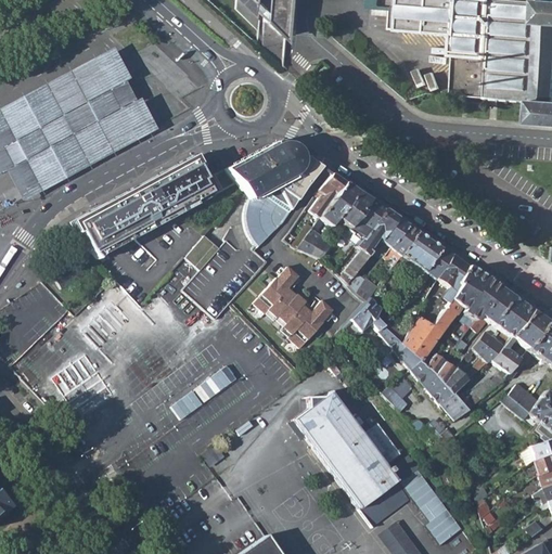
[(236,0),(241,3),(241,10),(264,30),(265,8),(269,12),(269,20),(289,38),(291,0),(236,0)]
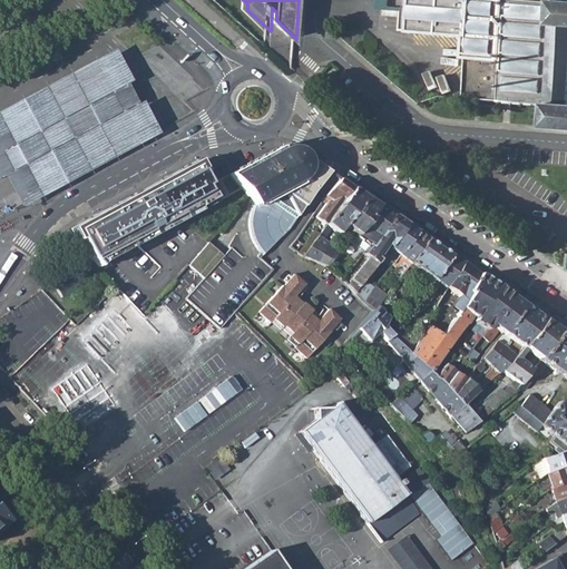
[(550,104),(558,0),(382,0),(381,27),(472,33),(468,97),(550,104)]
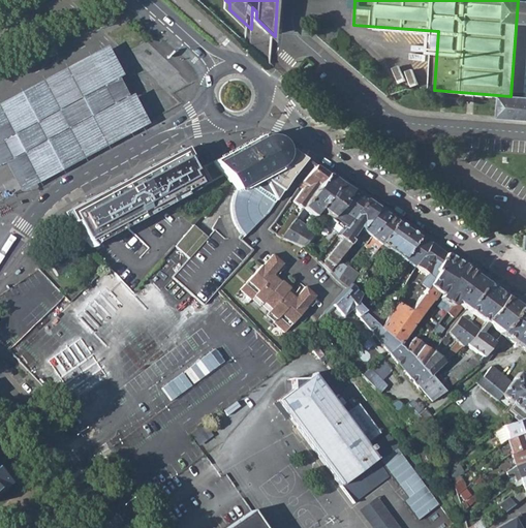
[(525,0),(518,0),(511,96),(509,116),(525,117),(525,0)]
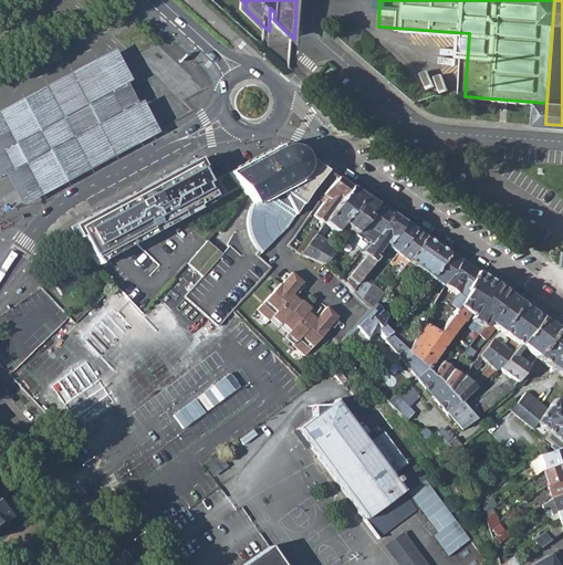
[(112,61),(0,121),(0,146),(2,150),(0,150),(0,176),(12,169),(24,194),(147,127),(112,61)]
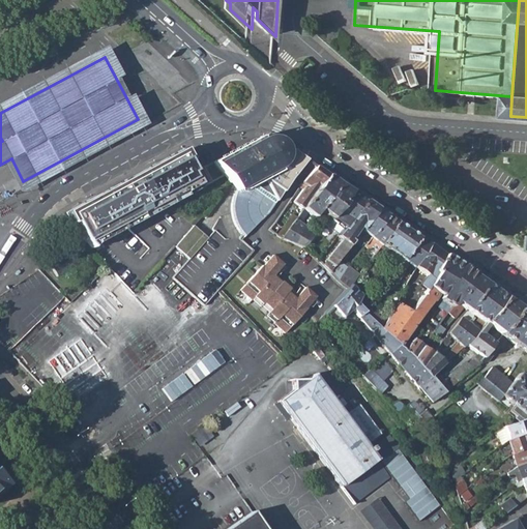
[(272,139),(266,141),(265,139),(260,139),(259,138),(215,163),(227,175),(239,187),(239,188),(237,192),(237,193),(235,199),(235,203),(235,209),(235,211),(236,214),(236,217),(237,221),(238,224),(240,227),(242,230),(244,232),(244,233),(246,235),(247,236),(249,236),(250,235),(254,231),(268,215),(310,160),(297,151),(293,149),(288,150),(287,147),(285,144),(279,140),(272,139)]
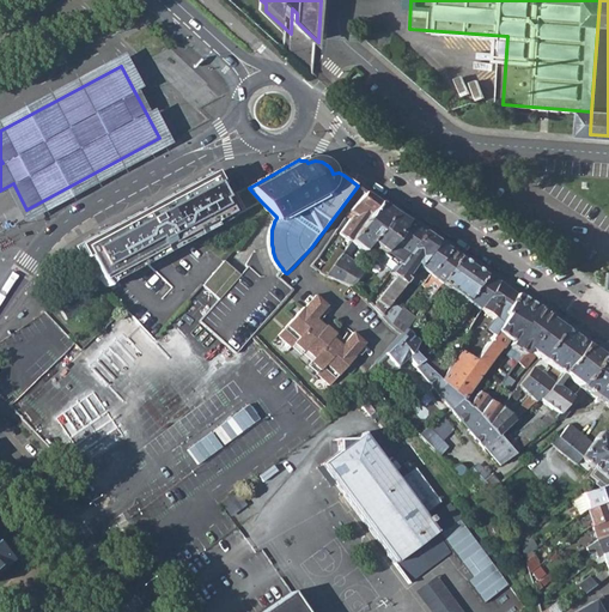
[(214,173),(84,243),(91,256),(101,277),(110,286),(115,283),(262,203),(249,188),(227,197),(214,173)]
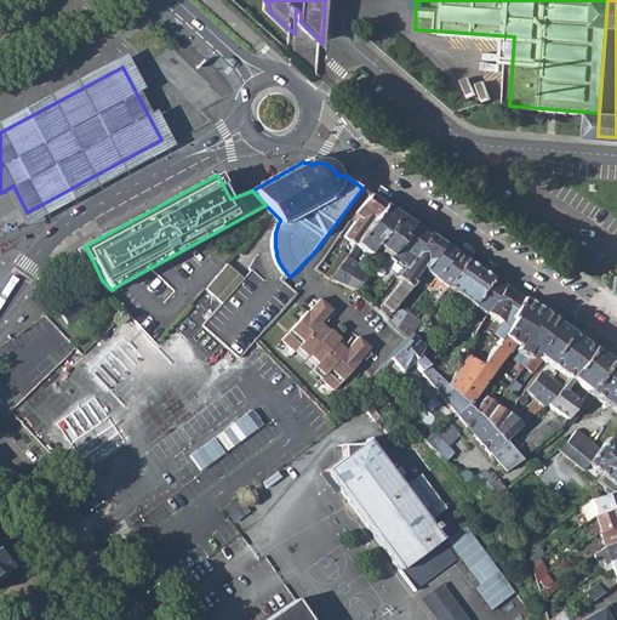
[(347,235),(358,244),(387,204),(372,194),(358,215),(363,220),(361,222),(358,220),(347,235)]
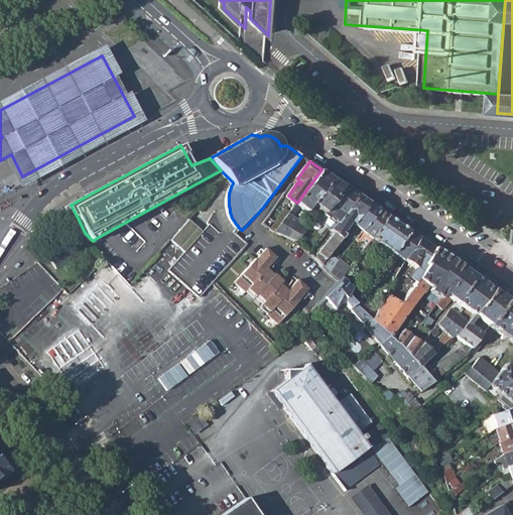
[(277,231),(298,240),(311,228),(295,216),(302,207),(308,211),(313,203),(324,211),(318,215),(321,217),(327,212),(345,185),(322,169),(297,203),(291,211),(277,231)]
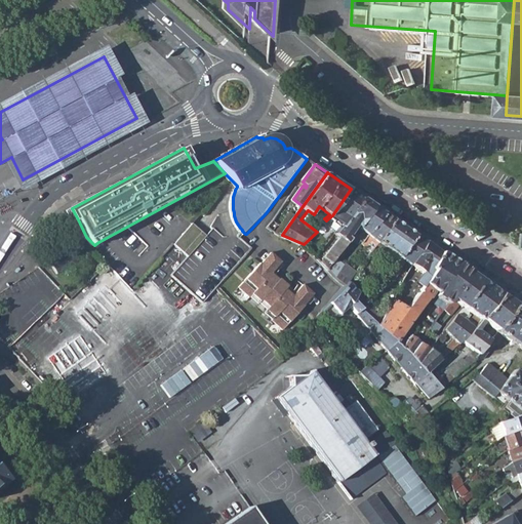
[(336,223),(343,228),(364,197),(351,189),(332,215),(326,220),(322,226),(325,229),(334,219),(337,222),(336,223)]
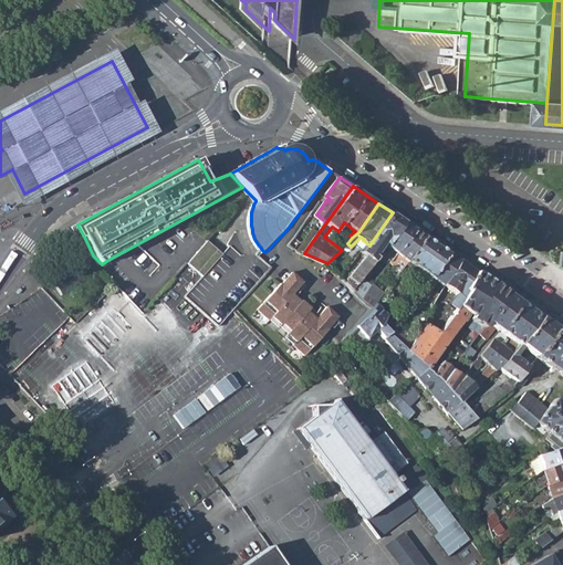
[(368,257),(377,262),(382,258),(378,255),(387,243),(391,246),(398,236),(397,236),(407,222),(393,212),(369,246),(364,252),(368,257)]
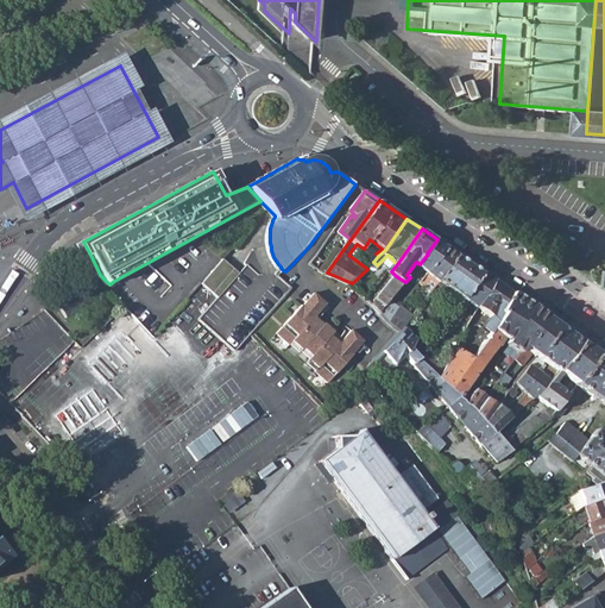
[(413,273),(422,281),(423,279),(448,246),(438,239),(427,254),(428,254),(420,264),(413,273)]
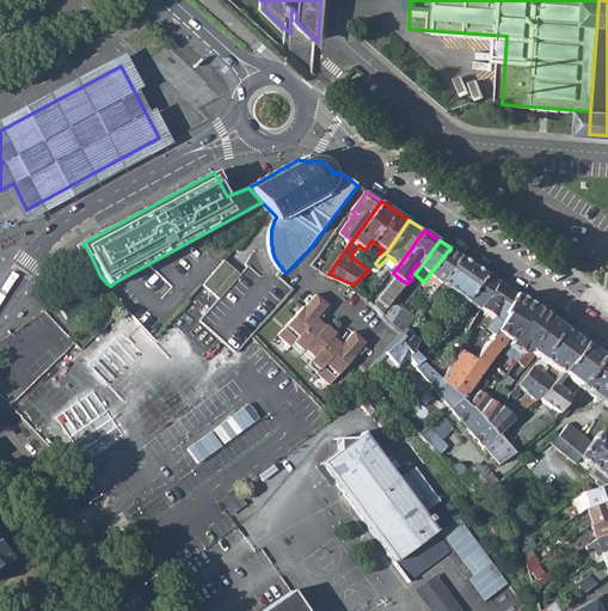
[(329,274),(345,250),(339,246),(324,270),(329,274)]
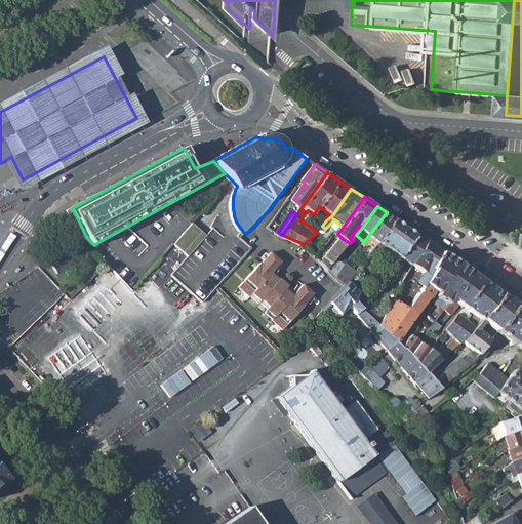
[(374,237),(380,241),(396,218),(387,212),(365,240),(369,244),(374,237)]
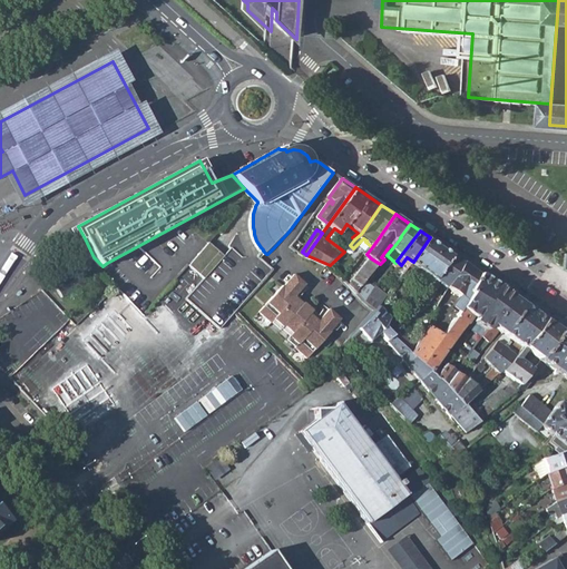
[(419,277),(432,287),(456,255),(430,237),(413,262),(424,270),(421,274),(419,277)]
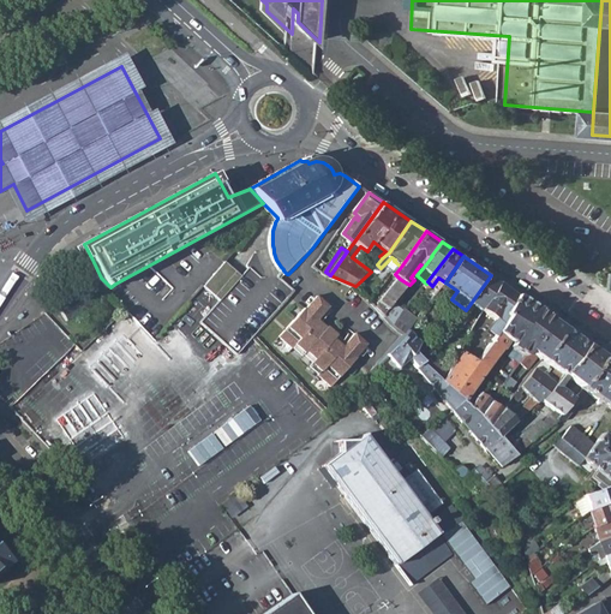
[(217,294),(240,269),(228,258),(207,285),(217,294)]
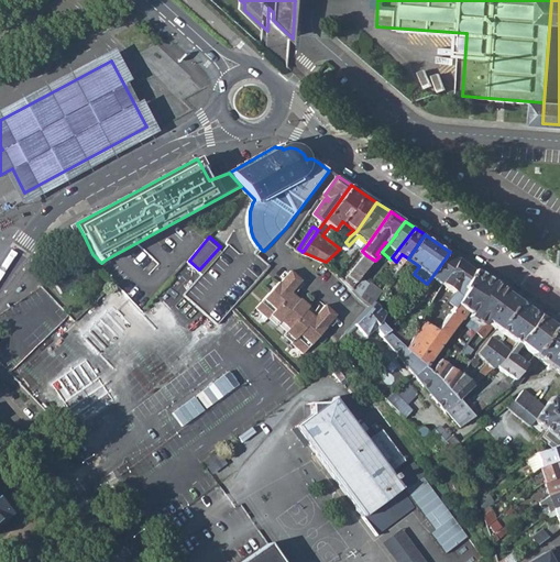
[(215,318),(267,257),(259,251),(242,251),(231,242),(224,250),(220,246),(199,270),(205,274),(187,293),(215,318)]
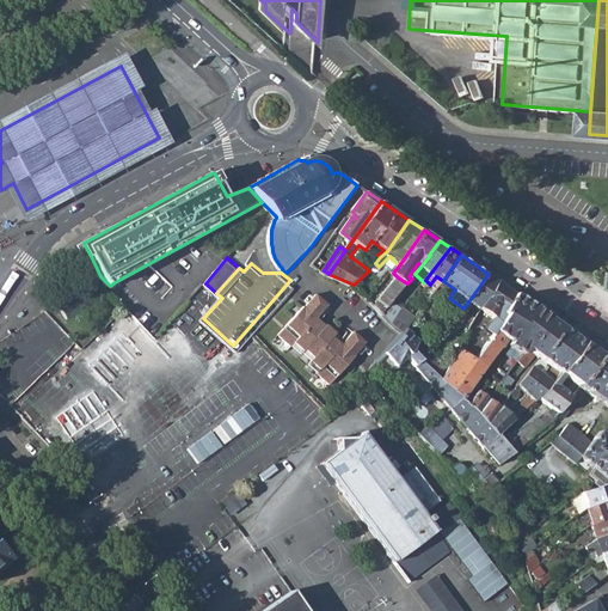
[(461,317),(467,322),(473,313),(468,310),(471,306),(472,306),(474,303),(484,309),(501,281),(489,274),(464,309),(456,318),(459,321),(461,317)]
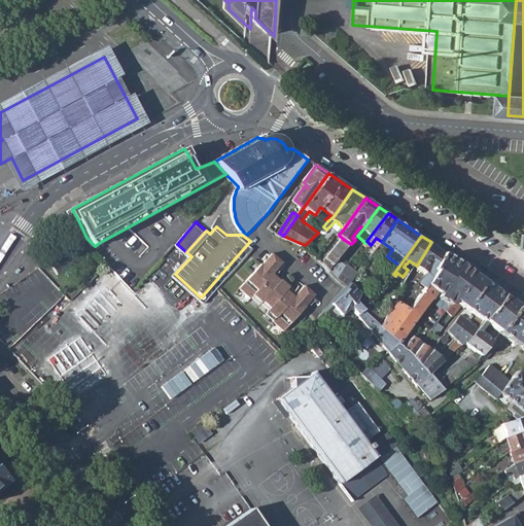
[(351,244),(343,239),(328,257),(328,259),(325,263),(333,271),(351,244)]
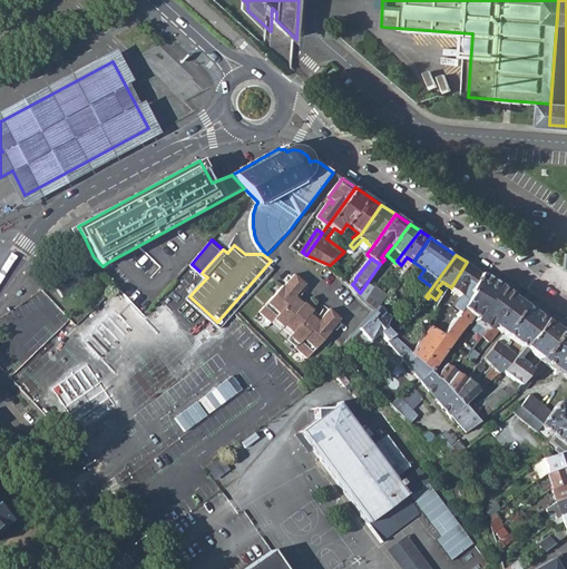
[(240,311),(277,266),(271,261),(217,322),(224,329),(240,311)]
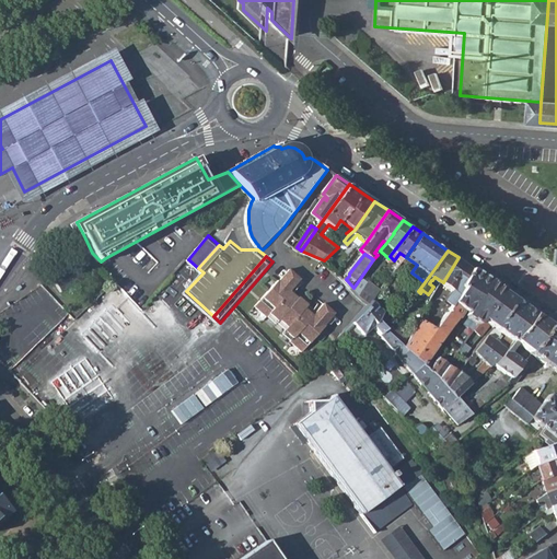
[(443,282),(447,283),(462,258),(459,256),(459,257),(443,282)]
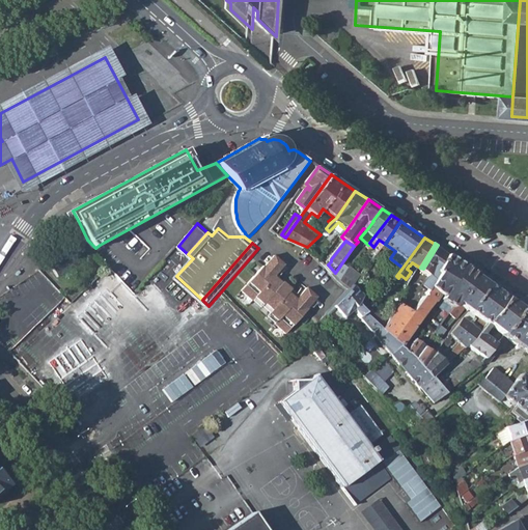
[(383,248),(392,255),(395,251),(385,244),(383,248)]
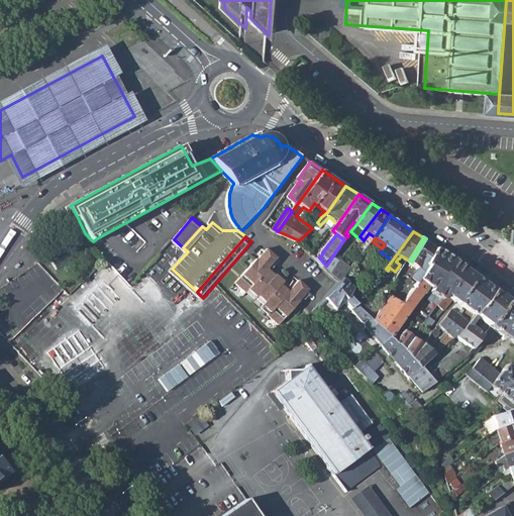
[(426,238),(412,262),(415,265),(417,265),(417,263),(421,266),(422,269),(426,272),(423,275),(416,285),(418,287),(416,291),(414,289),(412,292),(408,297),(413,300),(411,303),(416,307),(424,295),(427,294),(432,287),(435,288),(452,258),(437,246),(436,246),(426,238)]
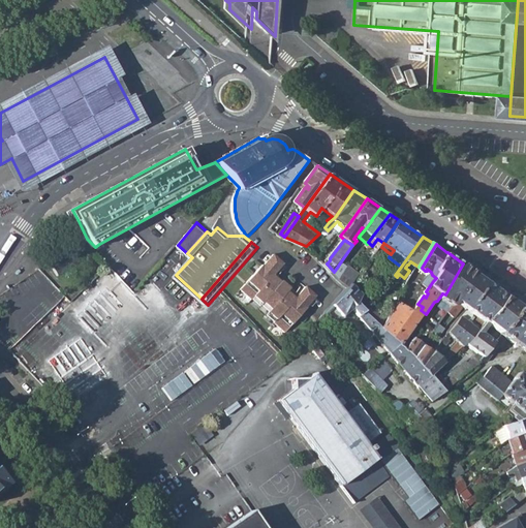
[(101,253),(120,272),(128,265),(110,245),(101,253)]
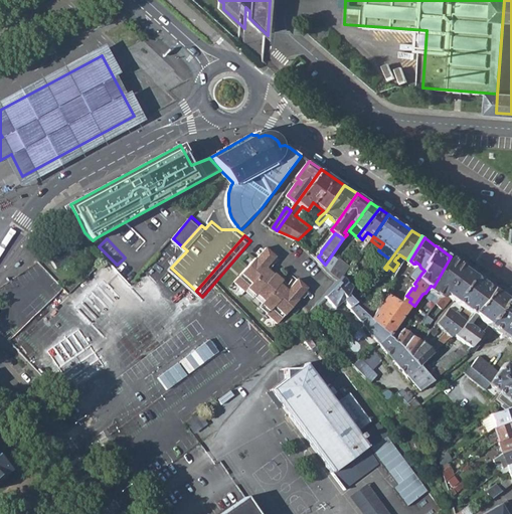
[(60,248),(71,260),(80,253),(71,240),(60,248)]
